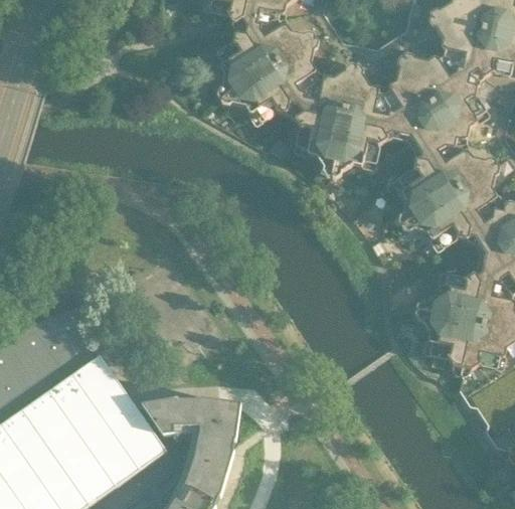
[(241,18),(245,26),(261,23),(268,24),(275,20),(276,13),(282,14),(284,12),(286,4),(292,0),(213,0),(211,8),(212,10),(227,13),(232,21),(235,22),(241,18)]
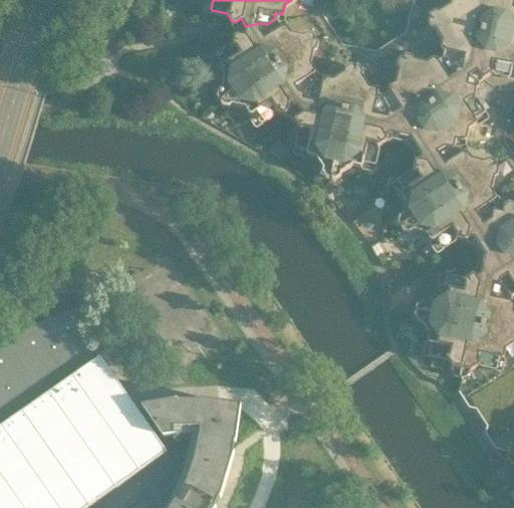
[(291,0),(285,4),(283,12),(281,14),(275,13),(274,20),(278,26),(283,23),(285,23),(290,30),(303,34),(313,49),(310,62),(314,69),(313,71),(310,74),(314,80),(321,81),(322,76),(324,75),(331,77),(342,70),(361,74),(368,84),(375,86),(378,89),(377,94),(383,95),(390,91),(388,88),(389,85),(395,80),(398,67),(413,58),(426,60),(433,56),(435,56),(438,60),(445,56),(446,49),(441,48),(440,46),(441,38),(434,27),(438,9),(449,2),(449,0),(291,0)]
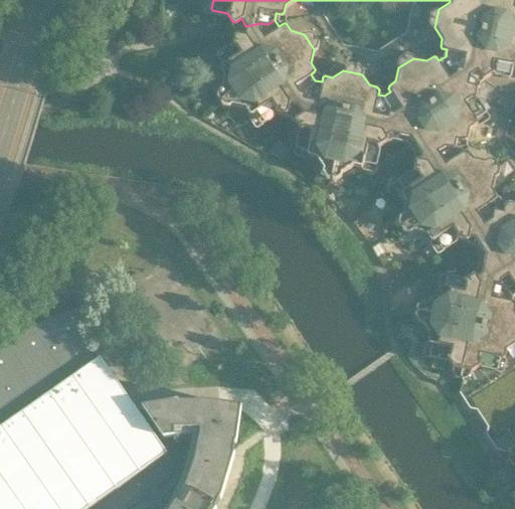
[(447,49),(446,56),(450,63),(458,65),(470,74),(477,69),(481,75),(483,76),(492,71),(505,74),(508,73),(511,64),(514,65),(514,64),(514,0),(450,0),(450,2),(439,9),(435,27),(442,38),(441,46),(442,48),(447,49)]
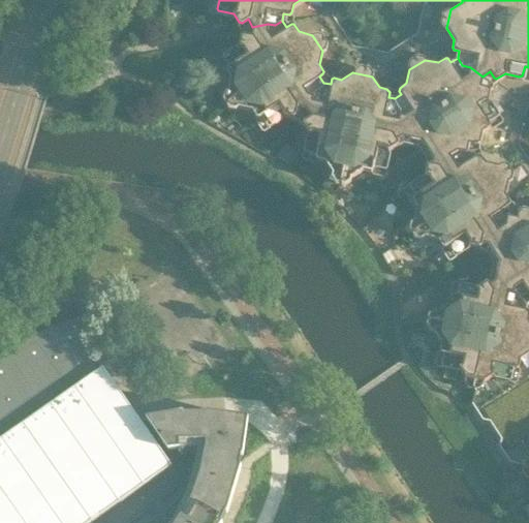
[(286,27),(282,21),(275,25),(268,24),(252,27),(251,35),(243,33),(241,34),(239,43),(225,52),(225,55),(230,62),(226,65),(226,68),(230,74),(228,88),(238,104),(251,108),(255,115),(258,115),(262,113),(268,121),(270,122),(283,113),(293,115),(296,114),(297,106),(305,109),(314,95),(316,87),(323,83),(319,77),(322,73),(323,71),(319,64),(322,51),(312,35),(299,31),(293,24),(291,24),(286,27)]
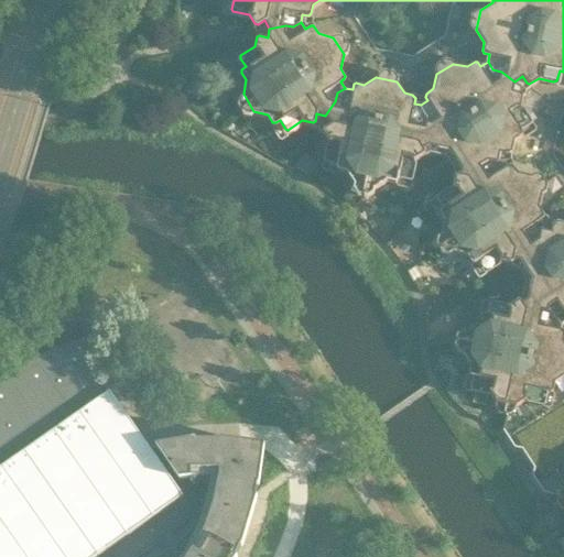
[(449,149),(462,166),(479,163),(487,157),(497,160),(499,150),(508,151),(510,151),(513,139),(520,134),(521,131),(519,128),(528,121),(529,119),(520,104),(522,95),(520,93),(512,90),(514,82),(501,72),(492,69),(488,62),(480,66),(477,62),(475,62),(467,66),(453,64),(436,74),(433,88),(426,94),(425,97),(427,100),(421,105),(427,113),(425,124),(429,143),(449,149)]
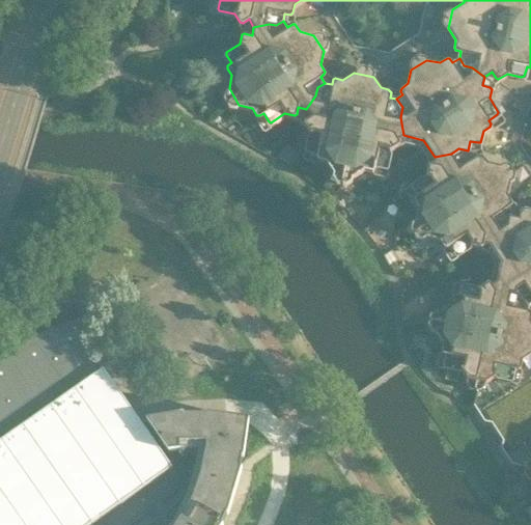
[(530,66),(530,67),(527,66),(524,76),(521,77),(507,74),(498,79),(496,78),(492,72),(484,77),(482,85),(490,87),(492,89),(490,98),(498,112),(497,114),(488,120),(491,123),(490,127),(483,131),(480,142),(478,142),(470,141),(468,150),(472,157),(478,154),(481,154),(485,161),(499,163),(509,180),(506,192),(510,200),(510,203),(504,208),(508,216),(519,218),(521,209),(523,208),(530,209),(530,157),(521,141),(528,107),(530,104),(530,66)]
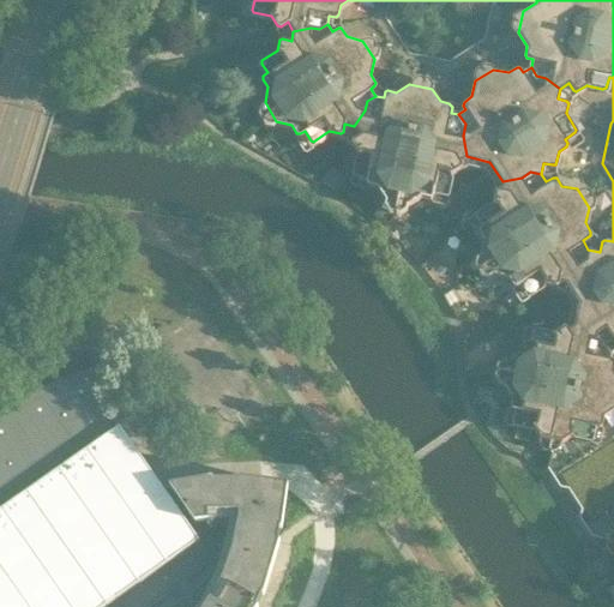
[(384,97),(375,96),(367,101),(365,110),(354,126),(360,134),(353,139),(351,142),(359,151),(354,169),(355,172),(366,174),(365,180),(367,182),(377,185),(385,197),(407,202),(419,193),(428,196),(432,193),(433,190),(444,192),(447,190),(451,172),(461,166),(462,162),(461,161),(467,156),(463,136),(465,124),(458,114),(451,113),(452,107),(449,103),(440,101),(432,89),(409,84),(396,92),(387,90),(385,91),(384,97)]
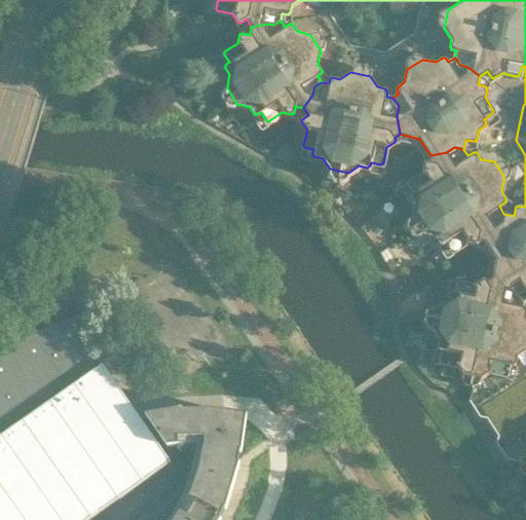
[(278,145),(290,151),(293,144),(283,138),(278,145)]
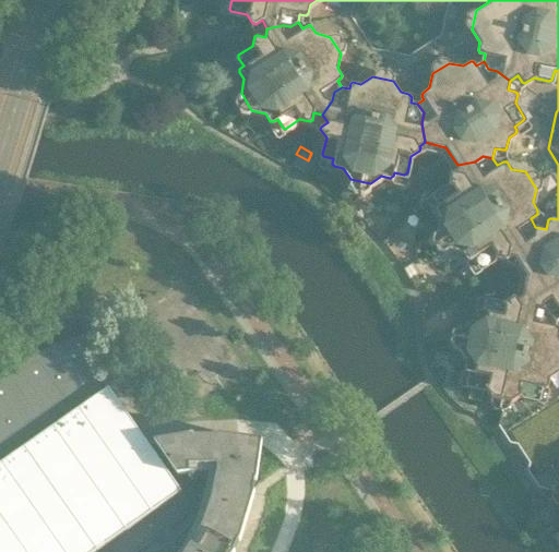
[(497,165),(492,158),(483,156),(475,162),(458,165),(455,171),(453,171),(451,172),(449,183),(435,190),(433,194),(438,202),(435,205),(435,207),(439,216),(436,229),(447,246),(461,248),(465,256),(468,256),(473,254),(478,263),(480,264),(496,255),(507,259),(509,256),(509,254),(515,256),(525,241),(534,237),(535,227),(531,218),(537,214),(537,211),(533,202),(536,189),(525,171),(511,169),(507,162),(503,162),(497,165)]
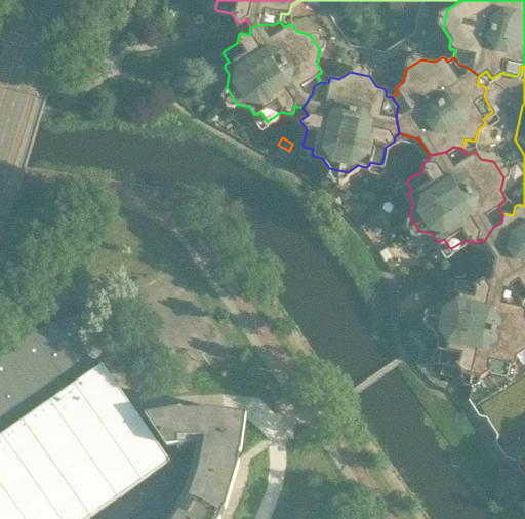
[(513,215),(502,213),(501,223),(493,227),(484,241),(495,257),(490,277),(521,297),(524,295),(524,206),(517,205),(515,206),(513,215)]
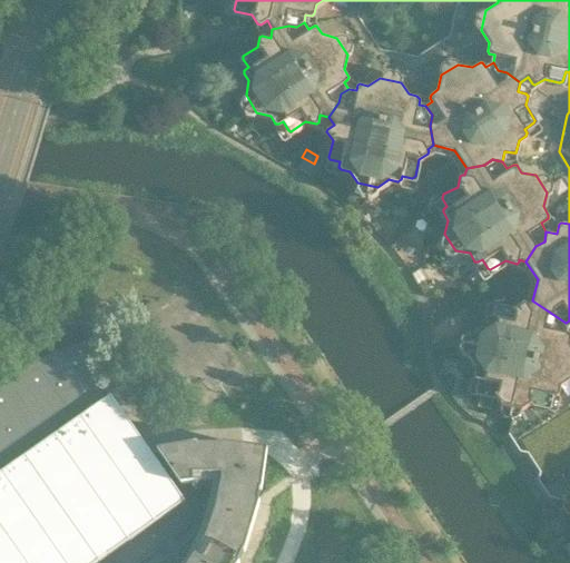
[(564,331),(566,323),(532,300),(528,304),(526,303),(523,302),(514,307),(497,304),(494,305),(492,315),(487,314),(485,316),(483,325),(472,333),(467,353),(474,365),(473,374),(474,376),(479,377),(477,388),(479,391),(494,394),(501,403),(510,405),(521,407),(530,402),(547,405),(549,403),(551,393),(556,394),(559,391),(560,383),(569,375),(569,345),(569,343),(569,334),(569,333),(569,332),(564,331)]
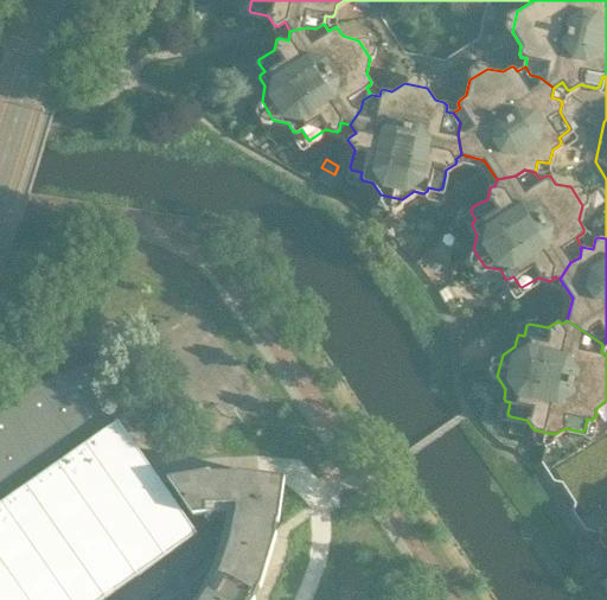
[(550,477),(560,477),(572,498),(569,506),(582,527),(606,533),(606,342),(602,344),(601,352),(606,353),(606,355),(606,356),(606,365),(606,368),(606,400),(596,408),(595,416),(592,420),(587,419),(585,429),(582,432),(564,428),(555,434),(543,432),(541,440),(538,458),(550,477)]
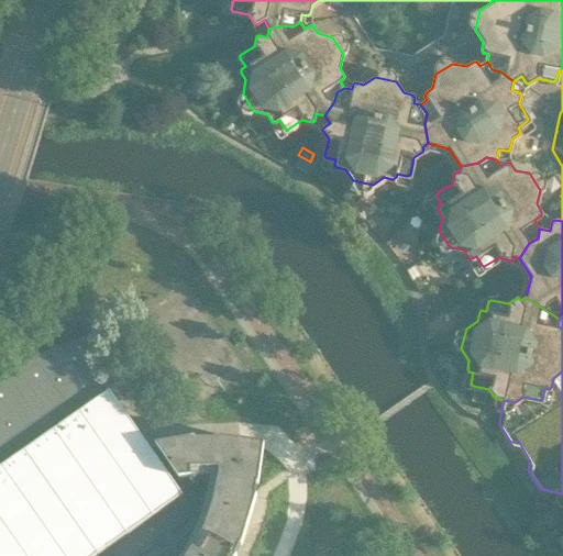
[(0,452),(101,381),(85,335),(100,330),(100,327),(88,332),(76,336),(65,341),(53,345),(42,351),(31,356),(19,362),(8,367),(0,371),(0,452)]
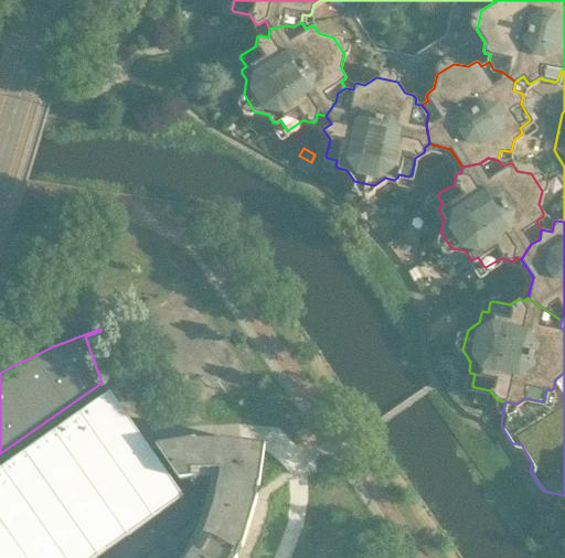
[(0,557),(130,557),(170,530),(174,527),(178,524),(182,521),(185,516),(189,513),(192,508),(194,504),(196,500),(199,494),(201,490),(202,484),(203,480),(204,474),(200,474),(179,476),(157,444),(150,446),(117,398),(109,388),(105,392),(102,383),(0,453),(0,557)]
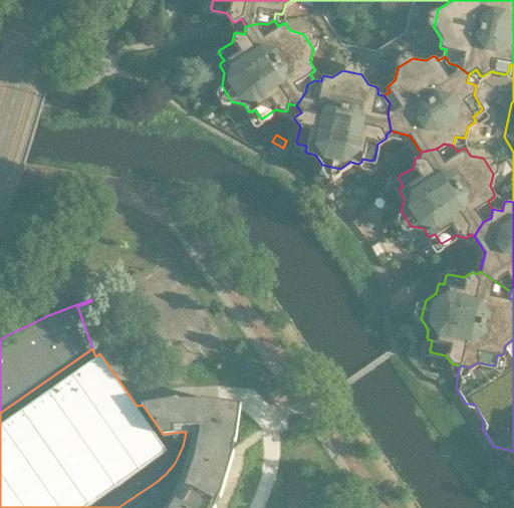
[(142,403),(143,405),(163,434),(182,432),(186,432),(193,432),(188,455),(185,463),(181,477),(170,498),(163,507),(213,507),(215,504),(214,503),(218,494),(220,495),(233,449),(232,449),(233,439),(235,439),(235,438),(240,403),(200,397),(200,399),(178,399),(177,397),(142,403)]
